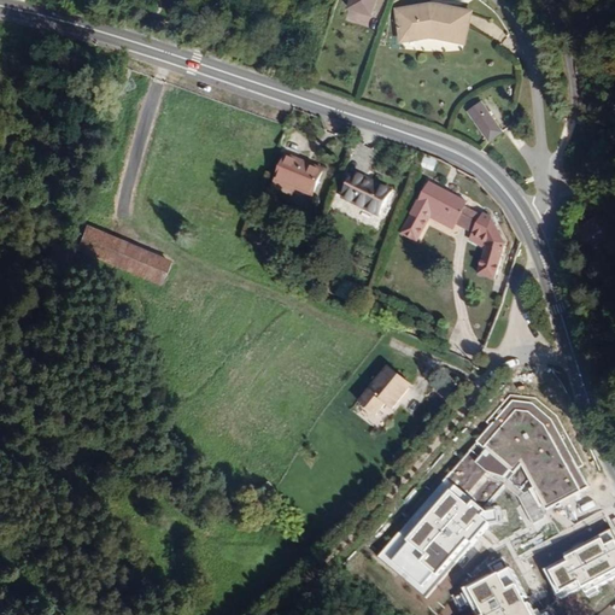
[(369,12),(373,0),(347,0),(346,5),(369,12)]
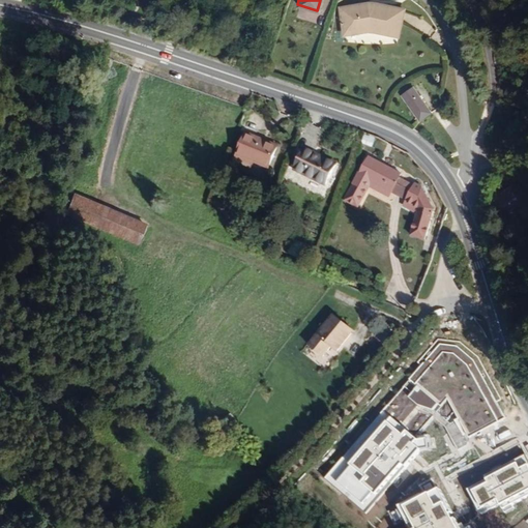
[(391,33),(399,10),(372,2),(364,1),(336,4),(339,29),(362,26),(369,26),(391,33)]
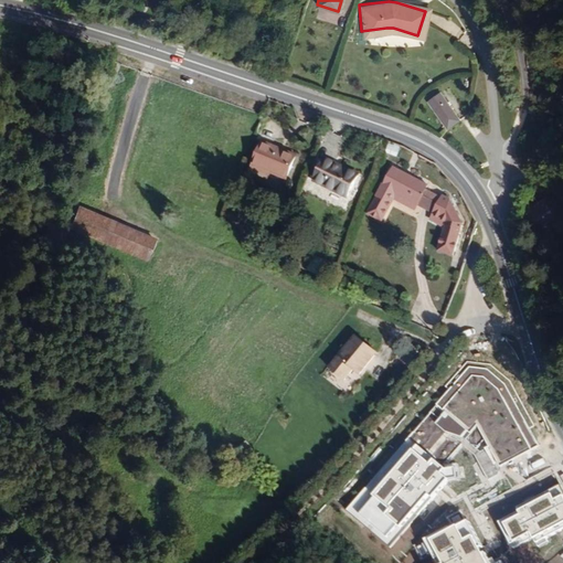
[(459,118),(436,86),(424,95),(446,127),(459,118)]
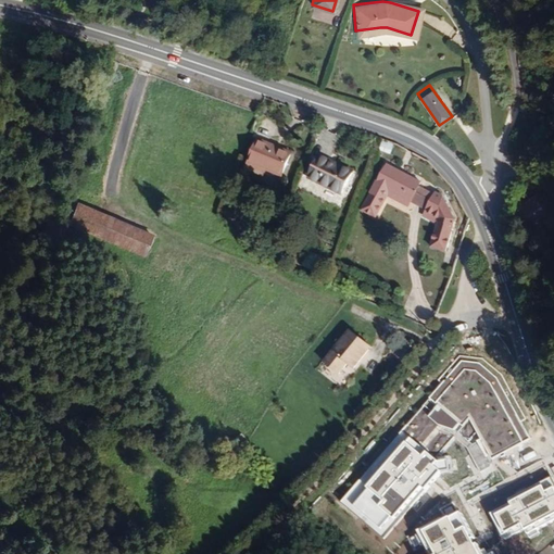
[(279,174),(290,151),(255,138),(242,168),(262,175),(265,168),(279,174)]
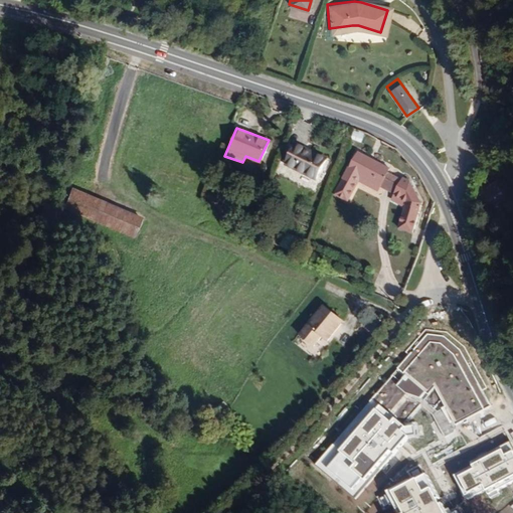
[(314,180),(324,158),(293,144),(283,163),(314,180)]
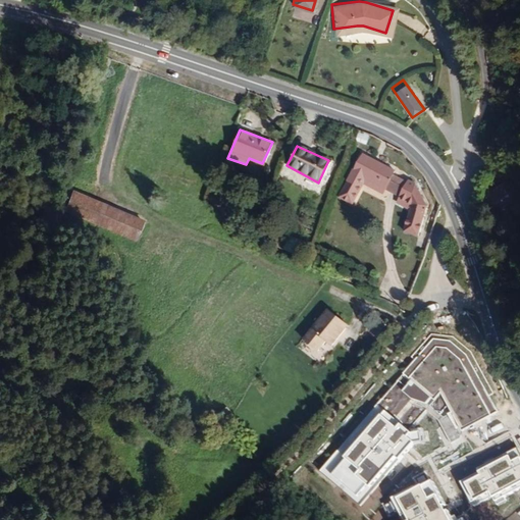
[(392,176),(395,170),(361,152),(338,198),(351,205),(362,184),(365,178),(385,189),(392,176)]
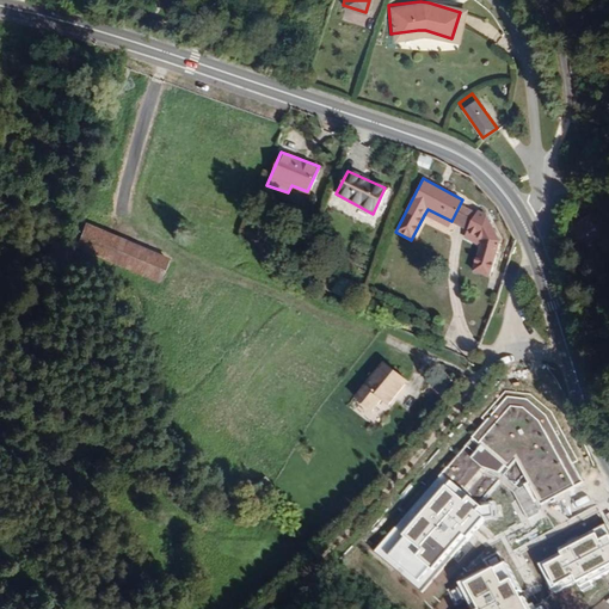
[(468,231),(475,216),(459,207),(451,221),(468,231)]
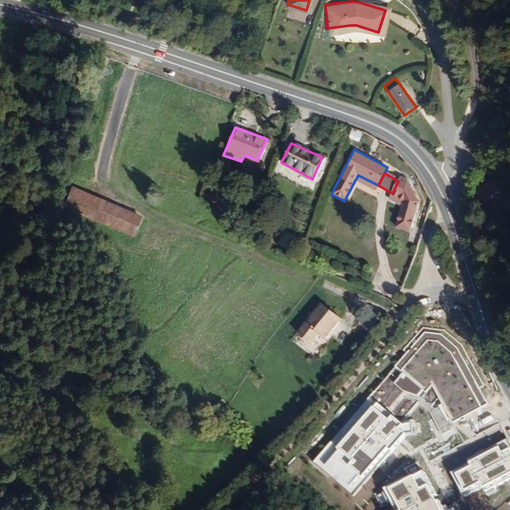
[(378,185),(358,175),(355,180),(375,191),(378,185)]
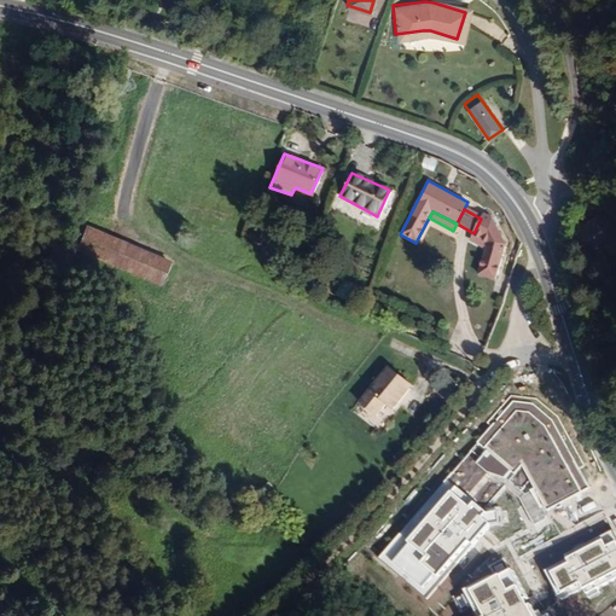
[(505,245),(492,219),(484,215),(482,219),(475,233),(474,236),(488,243),(487,250),(477,275),(494,280),(505,245)]
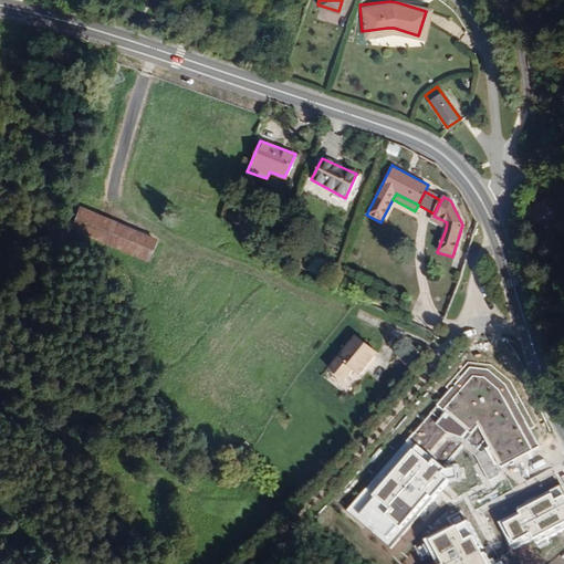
[(153,239),(75,206),(66,227),(144,261),(153,239)]
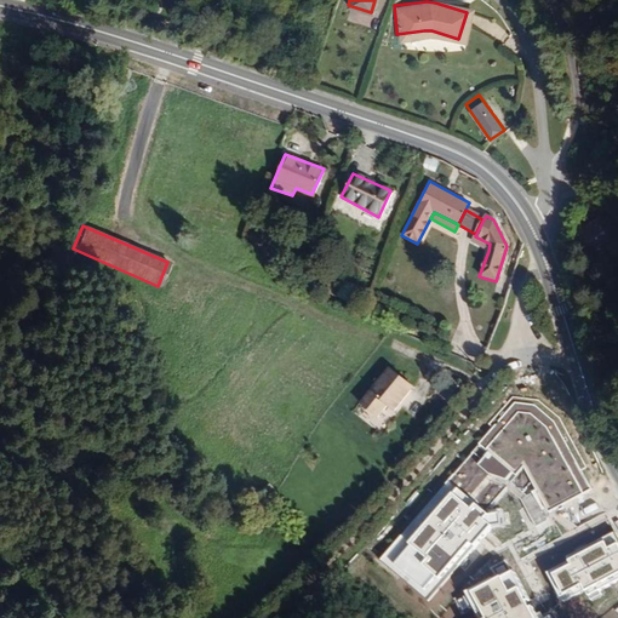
[(596,245),(583,225),(579,228),(593,247),(596,245)]
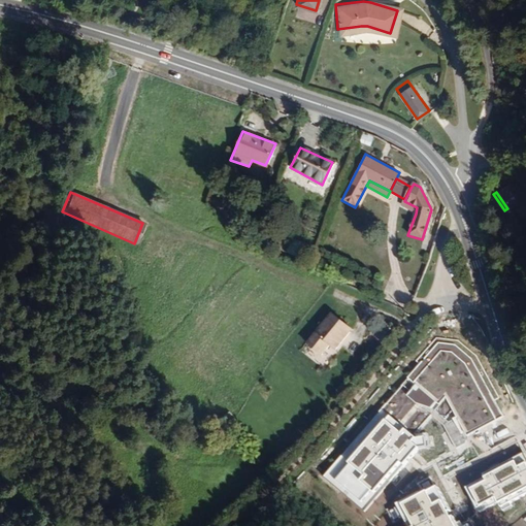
[(417,207),(404,201),(401,206),(416,214),(417,207)]
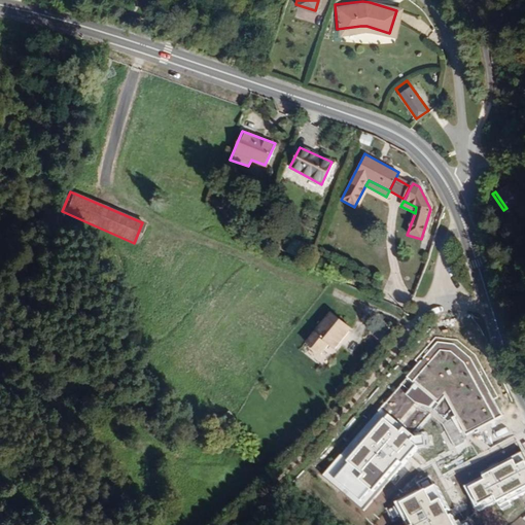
[(284,251),(299,255),(303,240),(288,237),(284,251)]
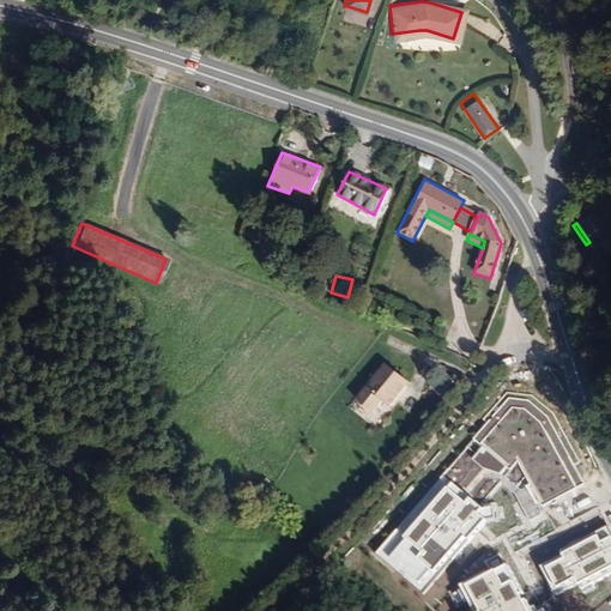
[(368,422),(403,377),(382,363),(349,407),(368,422)]
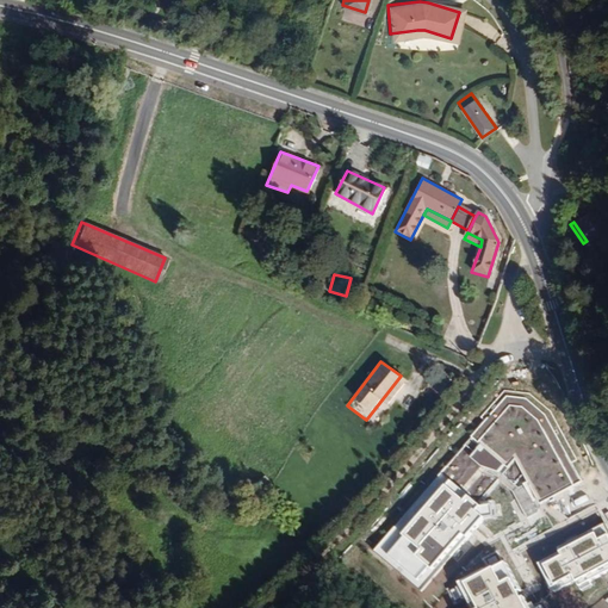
[(321,459),(333,446),(320,435),(309,448),(321,459)]
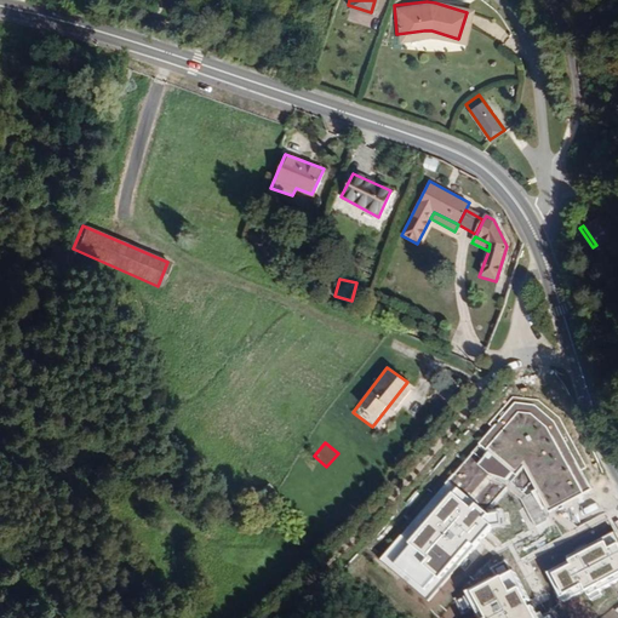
[(245,488),(253,474),(239,465),(230,479),(245,488)]
